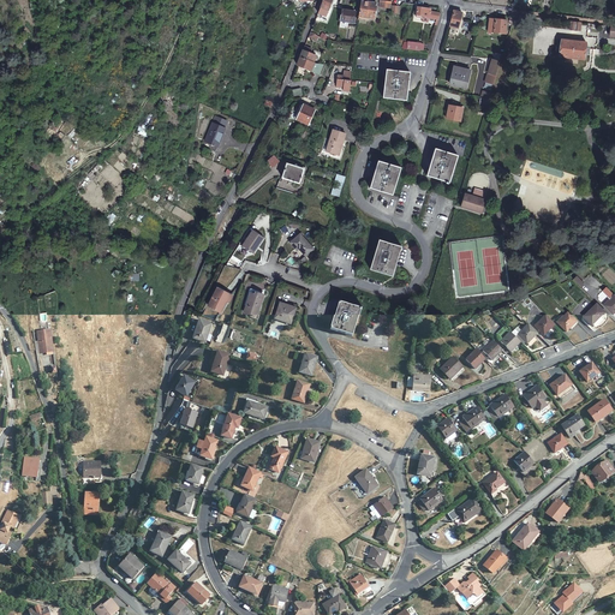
[(323,0),(321,7),(320,11),(322,11),(322,10),(328,12),(328,10),(330,4),(332,0),(323,0)]
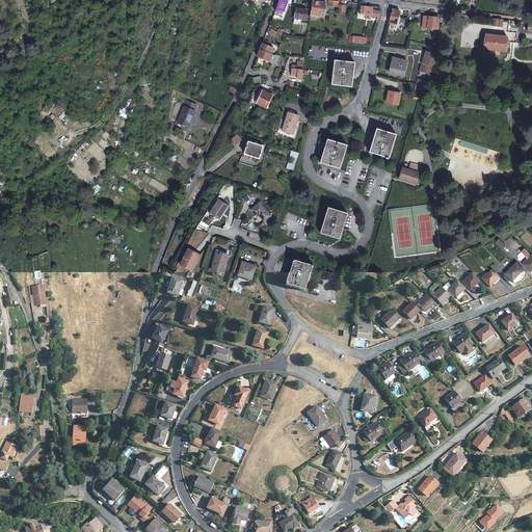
[(326,2),(313,0),(312,5),(310,14),(319,16),(324,16),(326,2)]
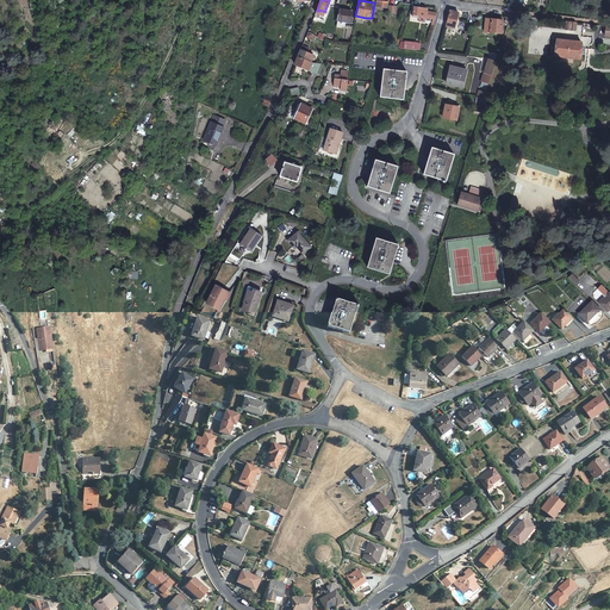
[(388,1),(378,0),(377,0),(377,7),(387,8),(386,13),(396,13),(397,6),(388,5),(388,1)]
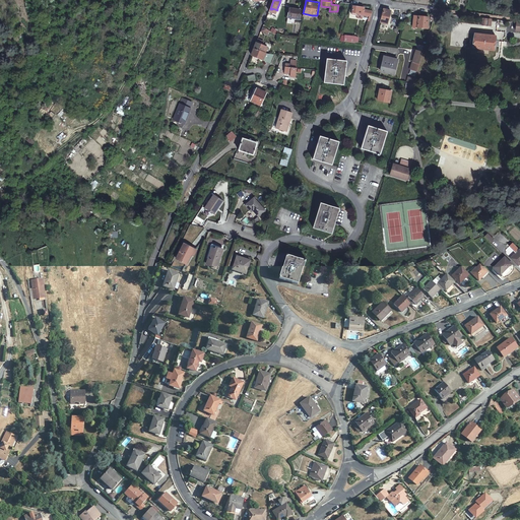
[(364,7),(352,6),(351,14),(358,15),(363,16),(363,15),(369,16),(371,16),(373,11),(364,10),(364,7)]
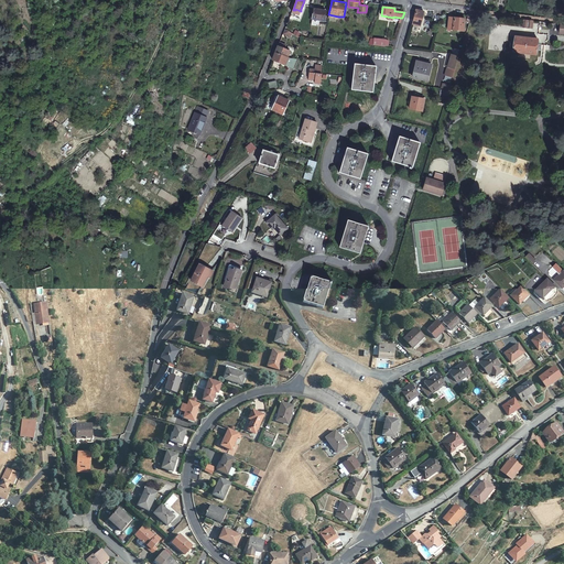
[(326,11),(313,9),(312,19),(320,20),(324,21),(326,11)]
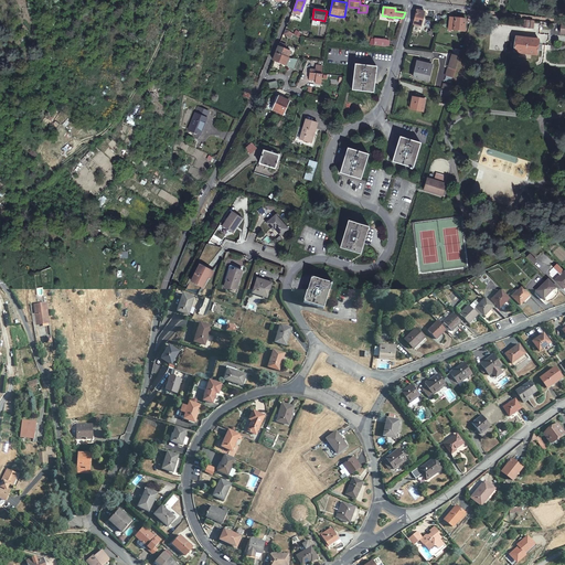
[(425,11),(417,10),(413,23),(422,25),(425,11)]
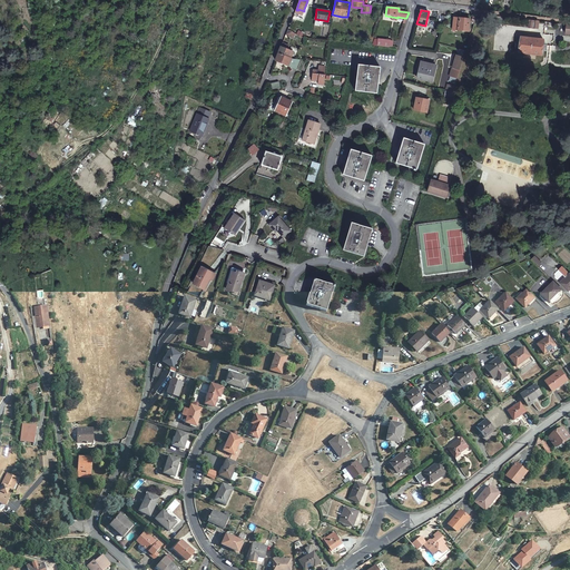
[(459,18),(453,17),(452,29),(458,30),(469,31),(469,30),(470,31),(470,29),(469,29),(470,19),(459,18)]
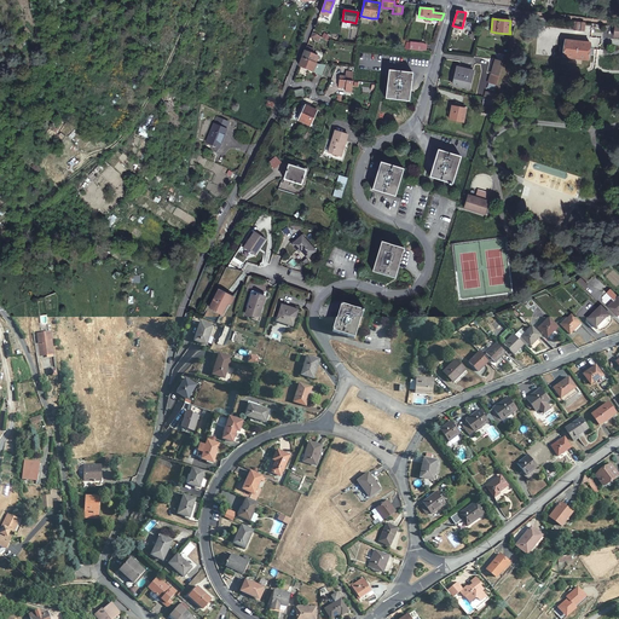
[(585,22),(576,21),(574,29),(584,30),(585,22)]
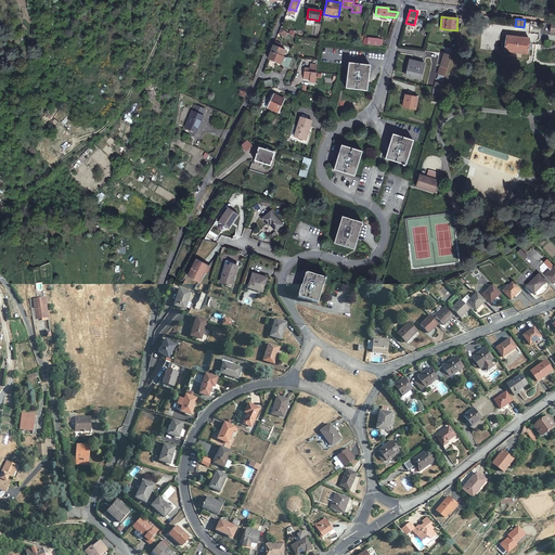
[(529,38),(506,35),(506,40),(503,40),(502,46),(505,47),(504,51),(527,54),(528,49),(531,50),(531,43),(529,43),(529,38)]
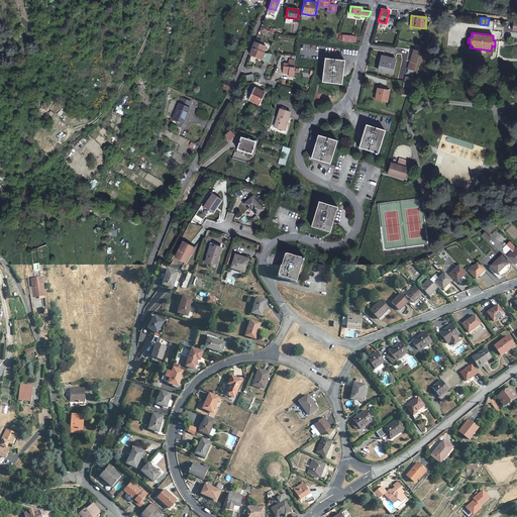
[(252,47),(264,53),(266,46),(265,46),(259,43),(259,41),(255,40),(252,47)]
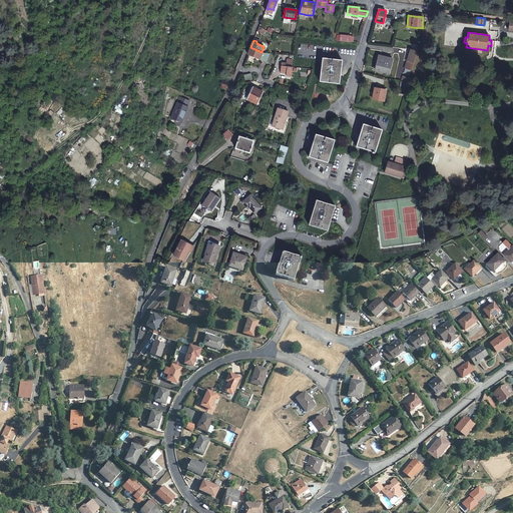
[(262,52),(250,47),(247,54),(260,58),(262,52)]
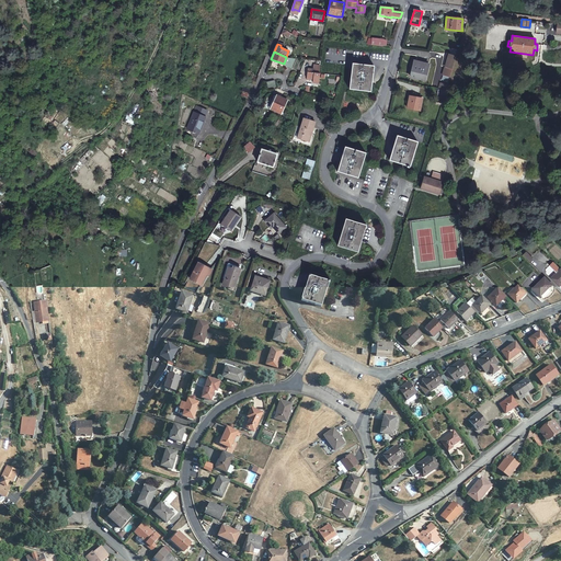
[(443,66),(445,67),(443,75),(449,77),(456,56),(447,53),(443,66)]
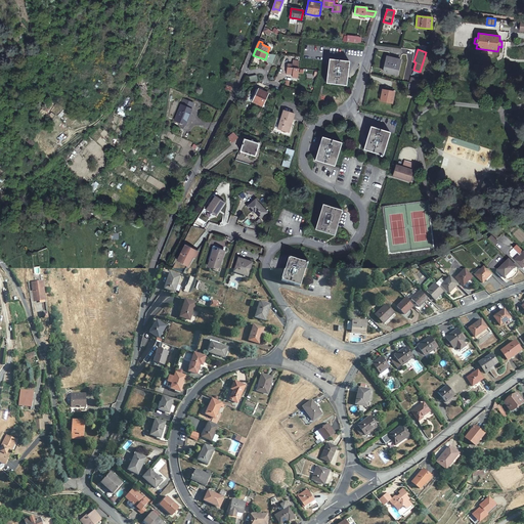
[(268,53),(267,53),(265,59),(265,60),(272,63),(276,54),(268,53)]
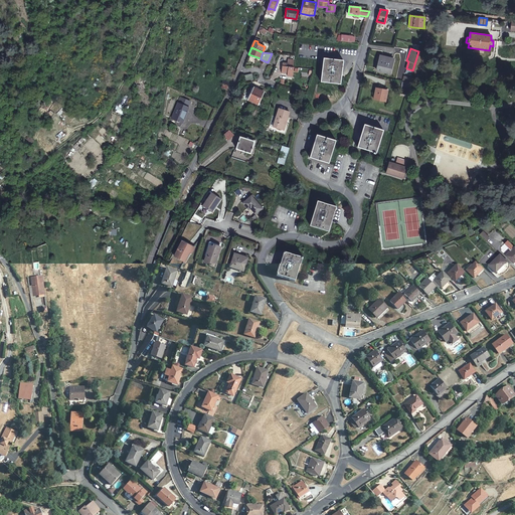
[(393,58),(380,55),(376,70),(390,73),(393,58)]
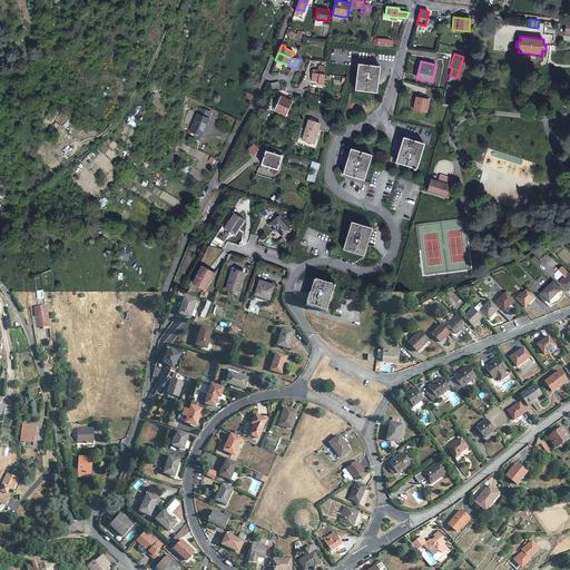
[(379,67),(357,64),(356,72),(355,90),(376,94),(379,84),(376,84),(376,79),(379,67)]
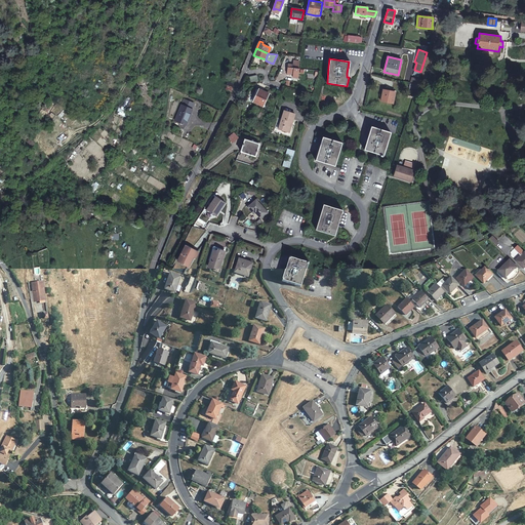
[(299,61),(293,61),(293,65),(288,64),(287,73),(293,74),(292,77),(298,77),(299,69),(298,69),(298,68),(299,61)]
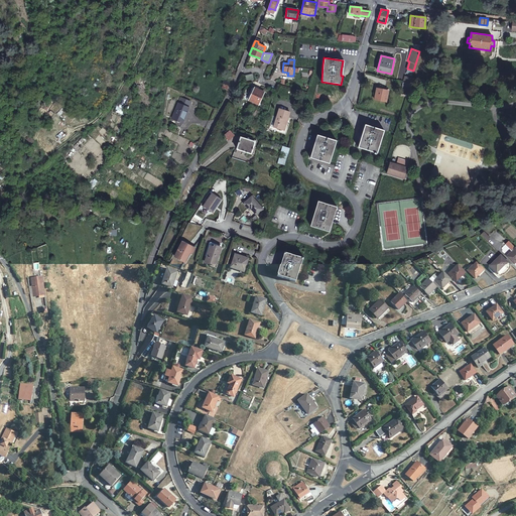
[(254,82),(253,74),(246,76),(247,84),(254,82)]
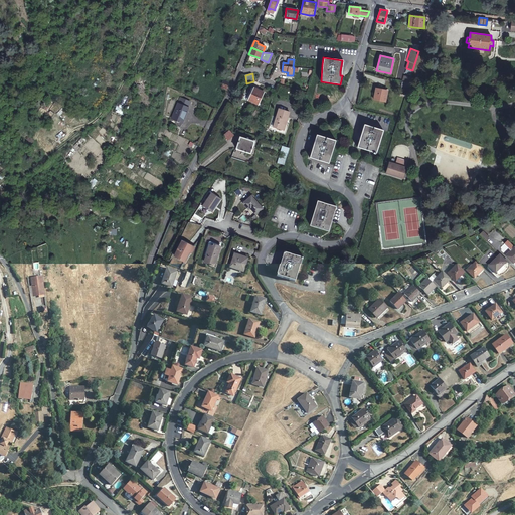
[(409,83),(411,76),(404,75),(402,81),(409,83)]
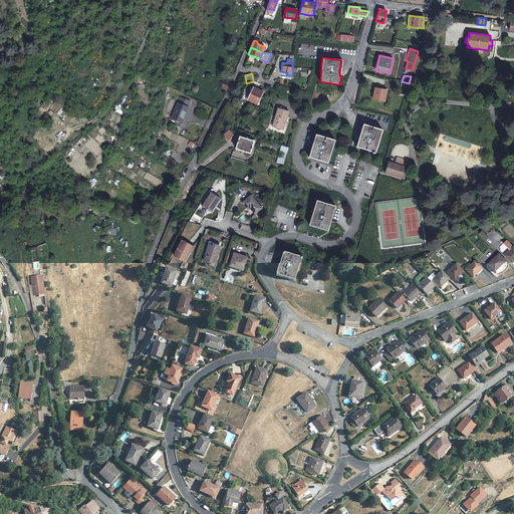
[(264,91),(253,86),(253,88),(248,98),(247,99),(258,104),(264,91)]
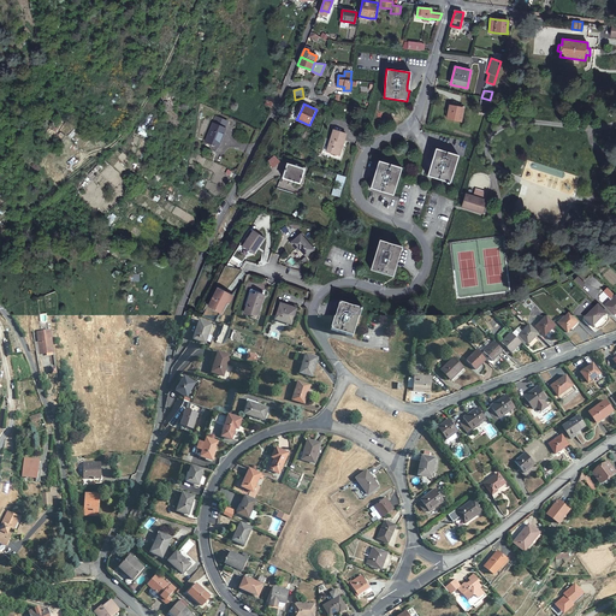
[(463,108),(449,106),(446,118),(461,120),(463,108)]
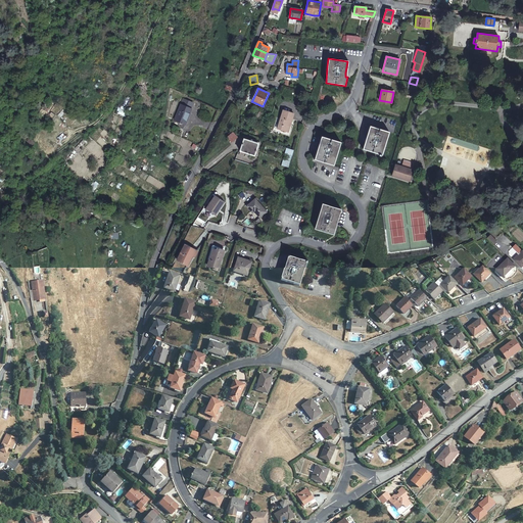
[(193,103),(183,99),(173,124),(183,129),(191,109),(191,108),(193,103)]
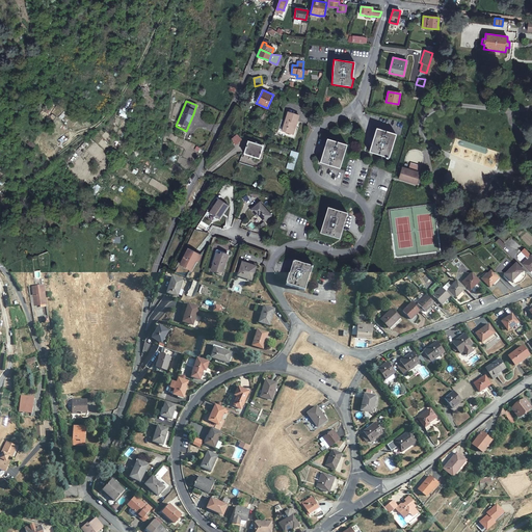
[(299,115),(288,112),(283,131),(291,133),(294,123),(296,124),(299,115)]
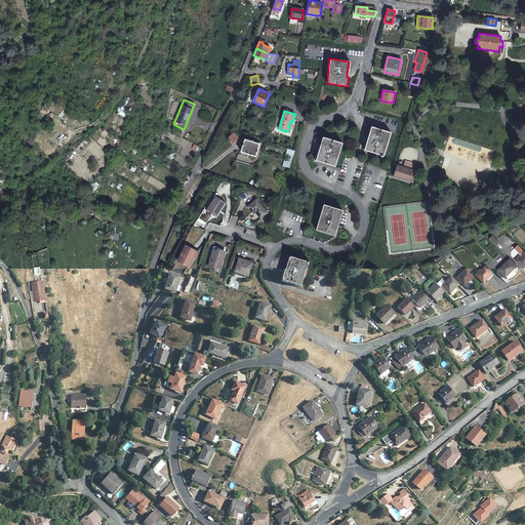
[(391,132),(372,127),(373,128),(369,142),(367,142),(366,143),(364,150),(384,156),(391,132)]
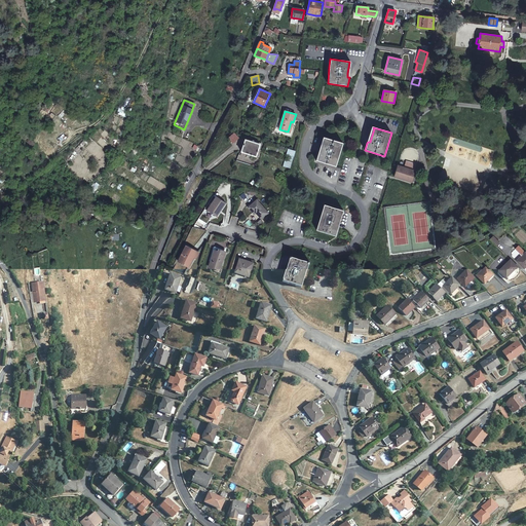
[(238,139),(234,133),(228,138),(232,143),(238,139)]
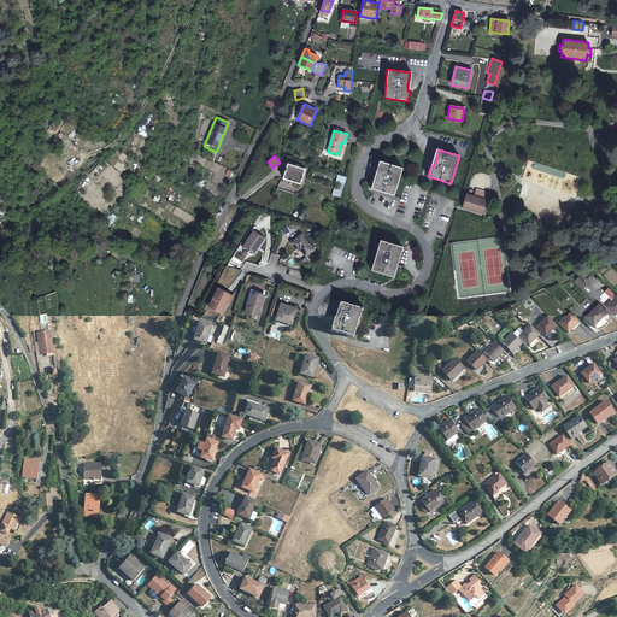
[(403,168),(381,162),(381,163),(376,178),(374,178),(371,188),(394,195),(403,168)]
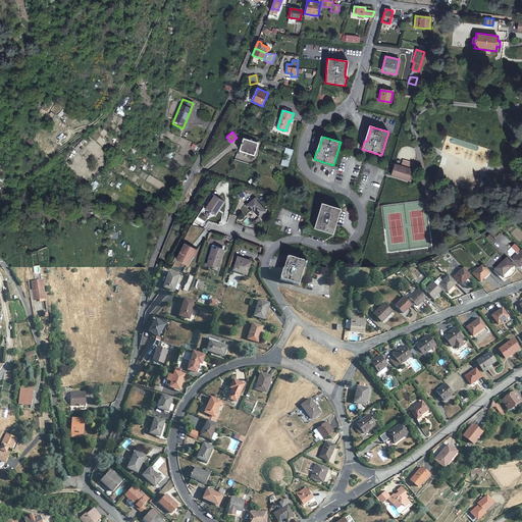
[(258,144),(243,139),(240,151),(254,156),(258,144)]
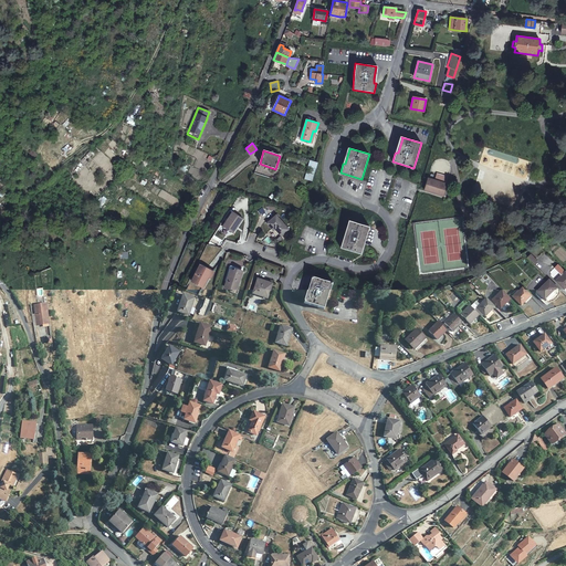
[(312,181),(314,175),(311,174),(306,173),(304,179),(312,181)]
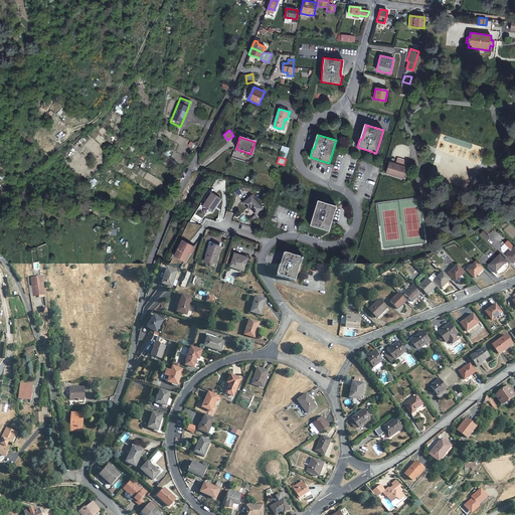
[(406,167),(389,162),(386,173),(403,178),(406,167)]
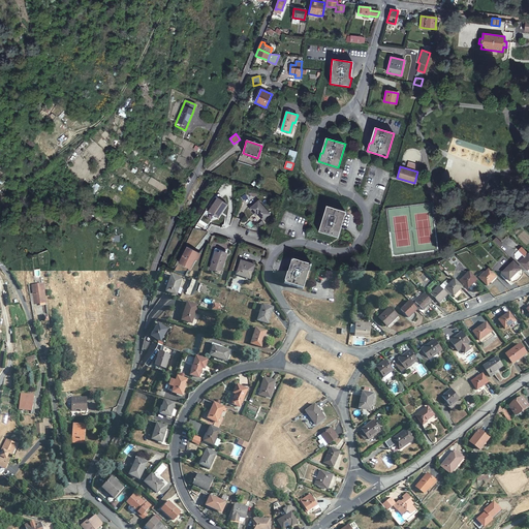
[(227,204),(218,197),(207,213),(212,217),(214,218),(215,216),(216,217),(221,211),(221,212),(227,204)]
